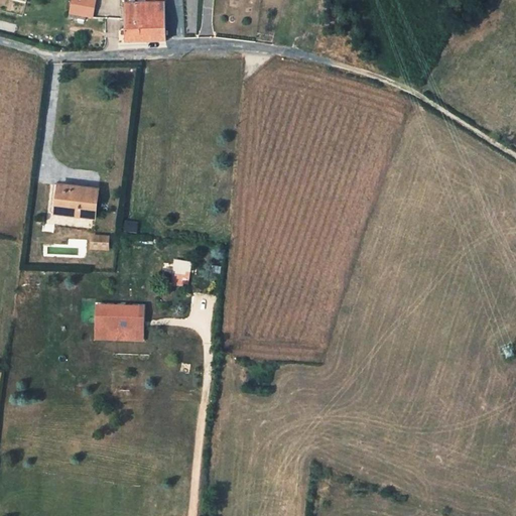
[(87,16),(91,0),(89,0),(74,0),(71,12),(87,16)]
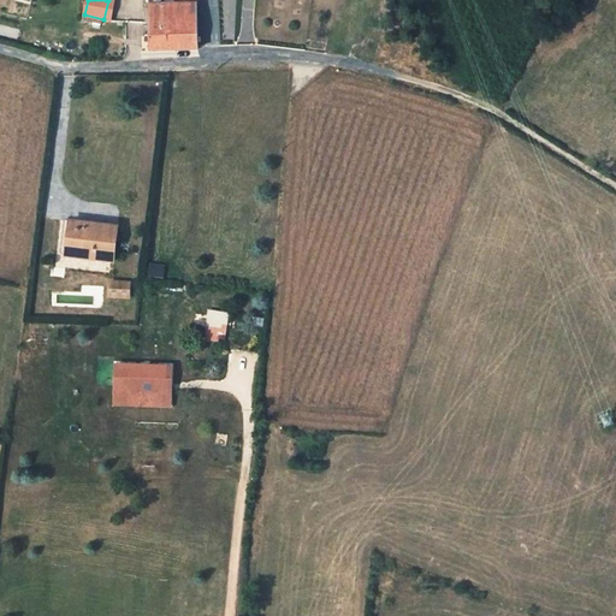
[(197,4),(178,4),(164,4),(163,0),(146,0),(147,23),(199,22),(197,4)]
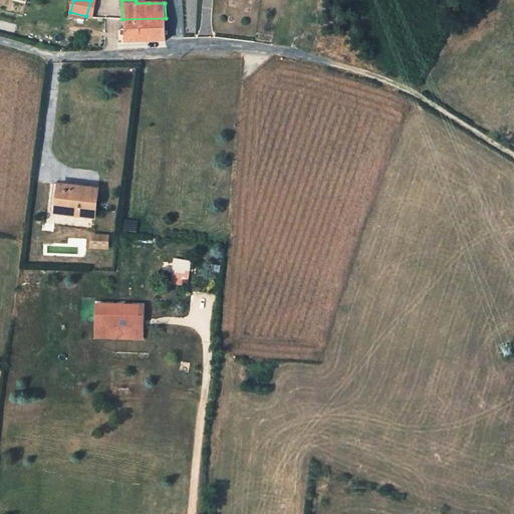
[(166,40),(166,18),(122,19),(123,42),(166,40)]
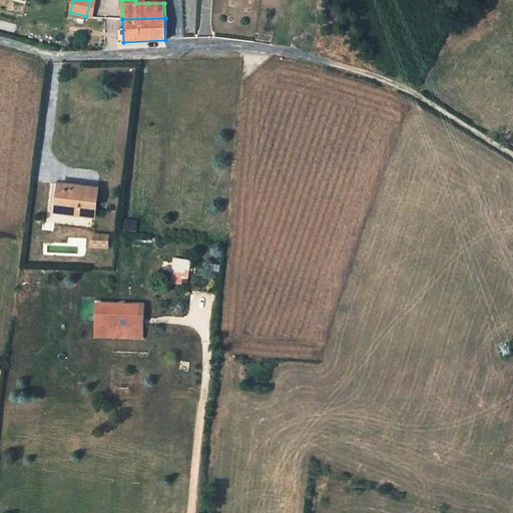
[(94,217),(97,188),(57,185),(54,213),(94,217)]
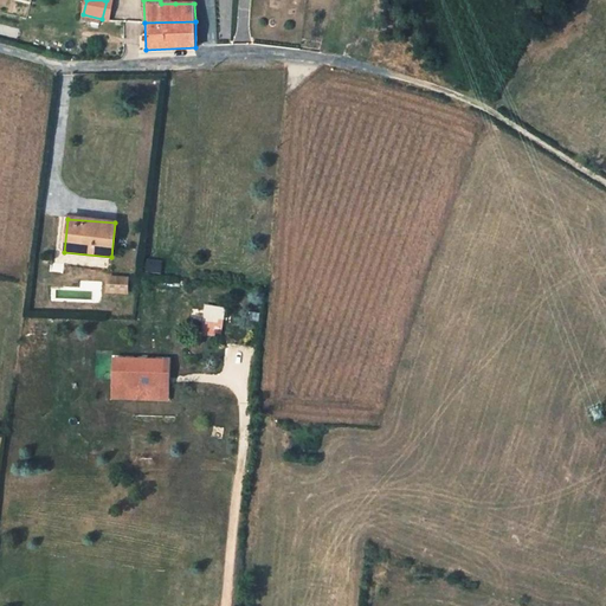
[(161,272),(162,260),(147,259),(147,272),(161,272)]
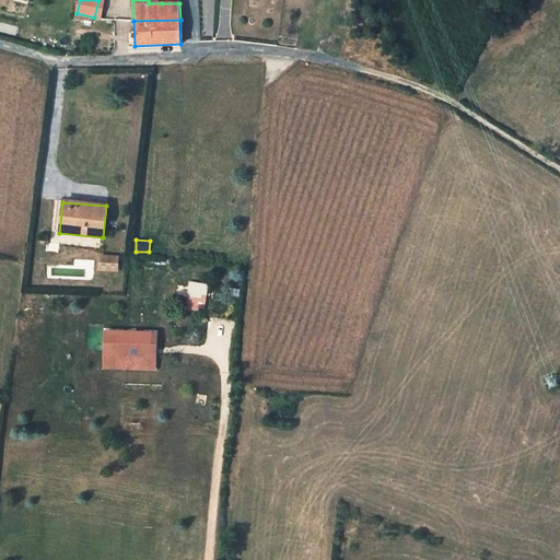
[(117,261),(100,259),(97,272),(115,275),(117,261)]
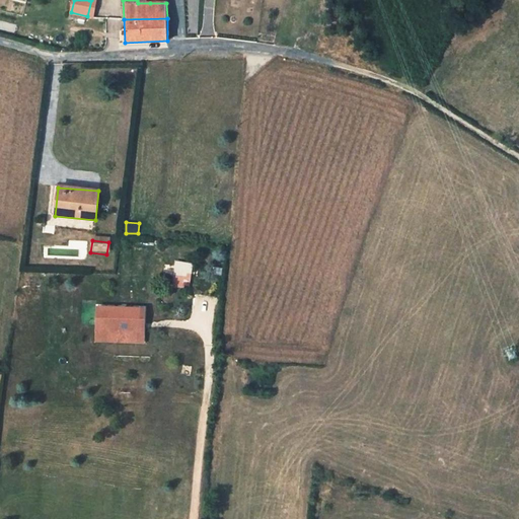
[(191,289),(193,264),(173,262),(171,287),(191,289)]
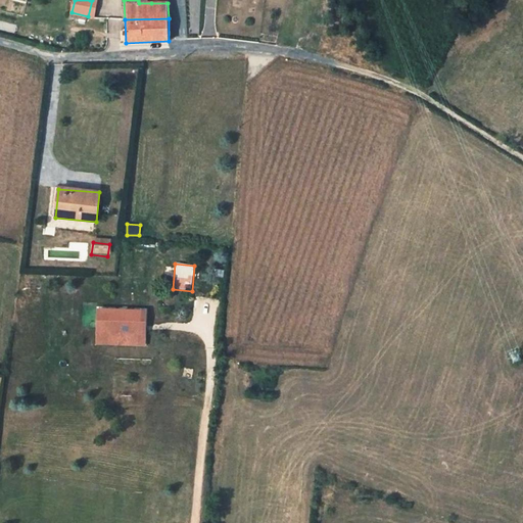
[(175,296),(163,295),(162,311),(174,312),(175,296)]
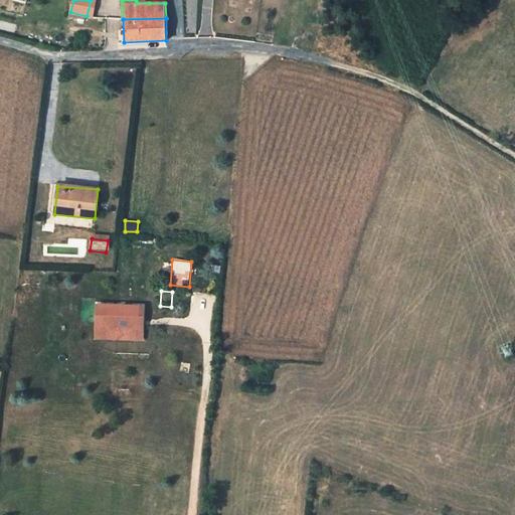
[(130,350),(130,343),(131,341),(131,331),(132,322),(132,316),(123,316),(122,323),(111,323),(111,331),(102,331),(102,342),(101,359),(101,368),(109,368),(109,359),(110,350),(130,350)]
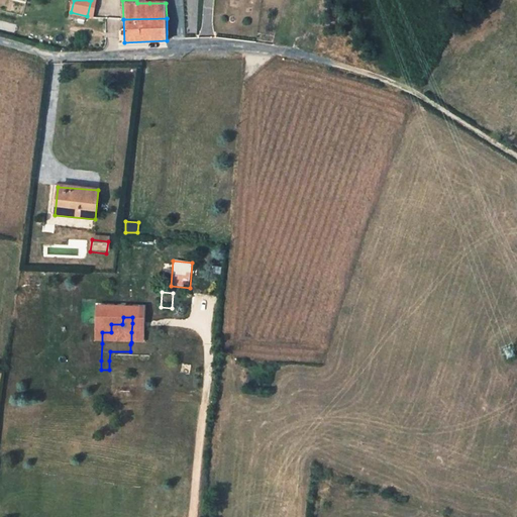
[(103,323),(102,332),(111,332),(111,324),(103,323)]
